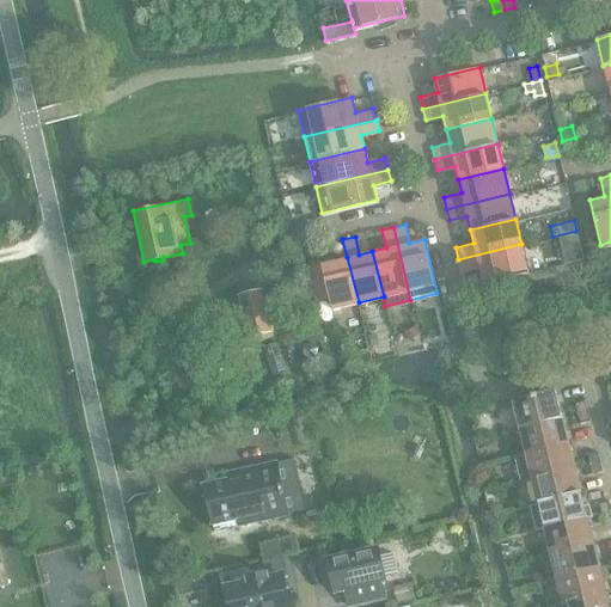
[(521,244),(458,259),(462,270),(478,267),(482,281),(527,270),(521,244)]
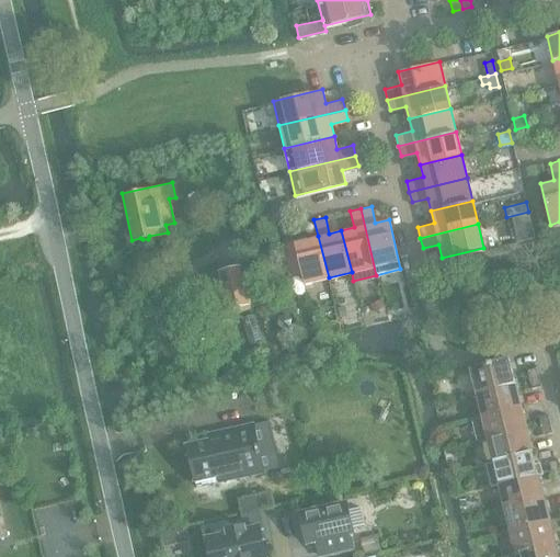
[(530,224),(515,227),(518,240),(534,236),(530,224)]
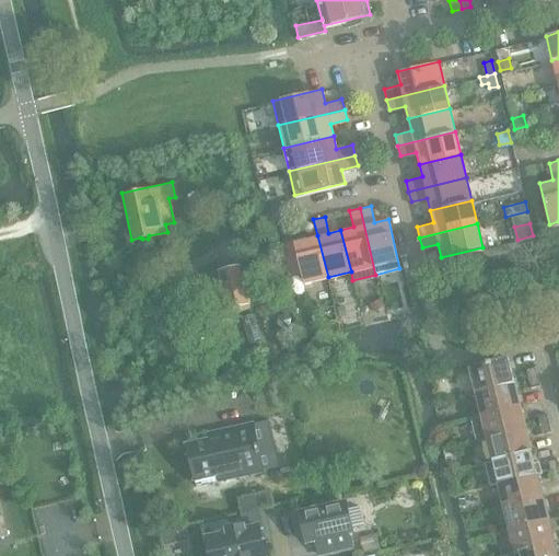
[(317,235),(281,244),(289,274),(301,271),(303,282),(328,277),(317,235)]
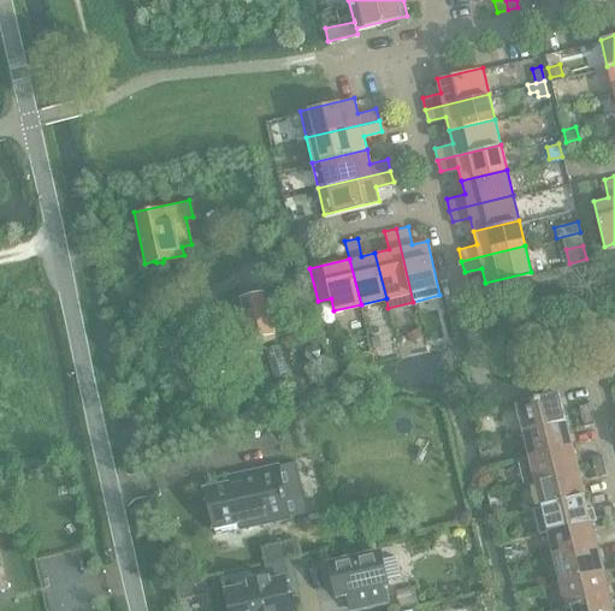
[(262,290),(238,296),(248,333),(272,327),(262,290)]
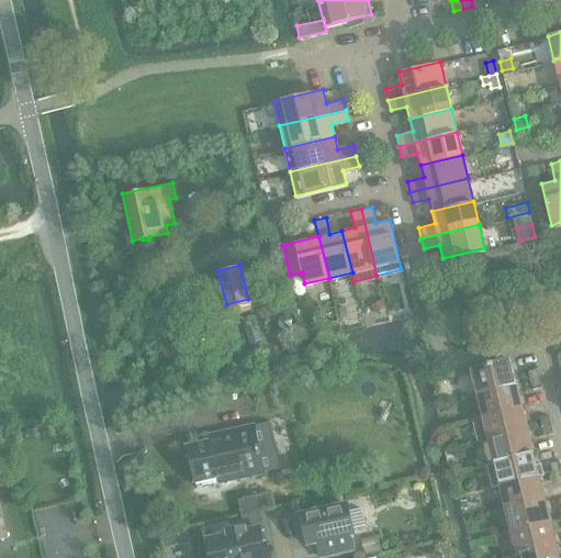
[(380,298),(371,304),(376,311),(384,305),(380,298)]
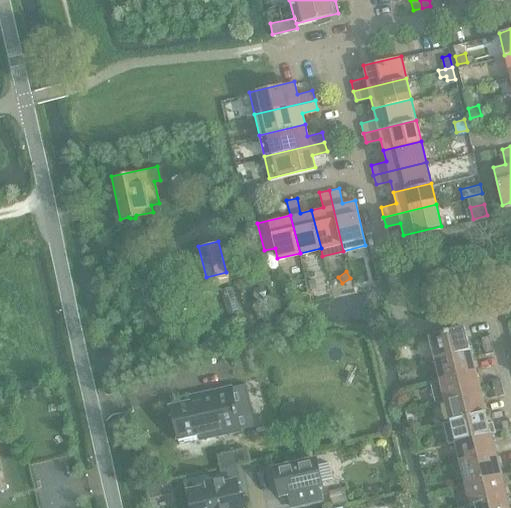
[(464,325),(429,334),(434,356),(469,347),(464,325)]
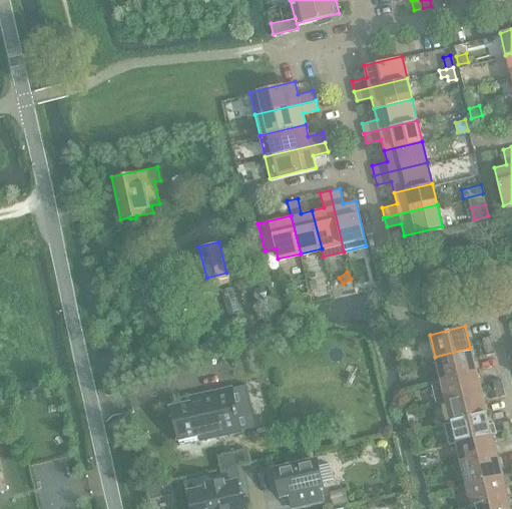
[(490,335),(481,337),(483,345),(492,343),(490,335)]
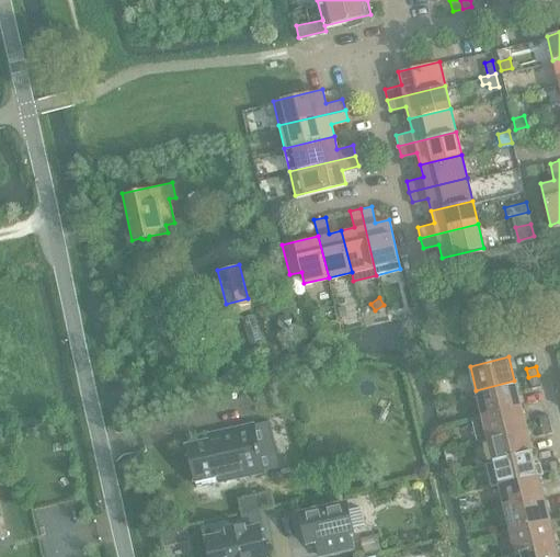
[(538,375),(528,377),(530,387),(540,385),(538,375)]
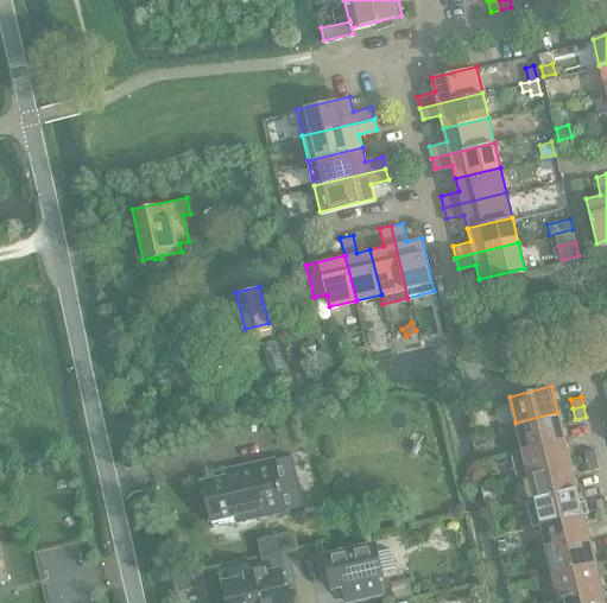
[(557,412),(516,423),(522,448),(564,437),(557,412)]
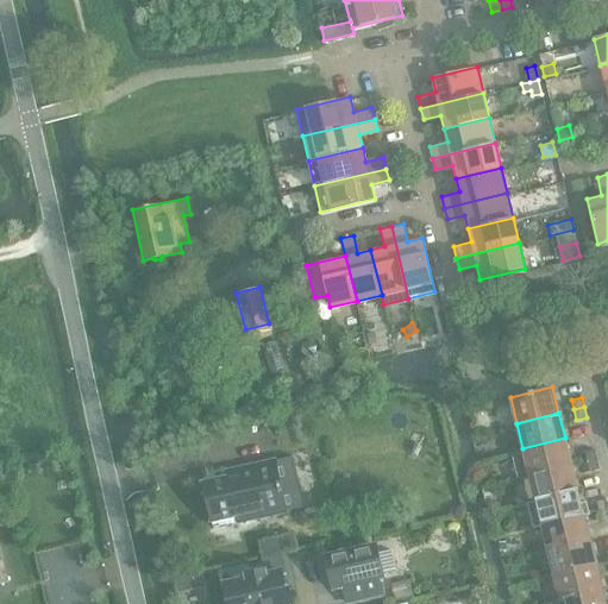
[(522,448),(512,451),(518,477),(530,474),(571,463),(565,438),(522,448)]
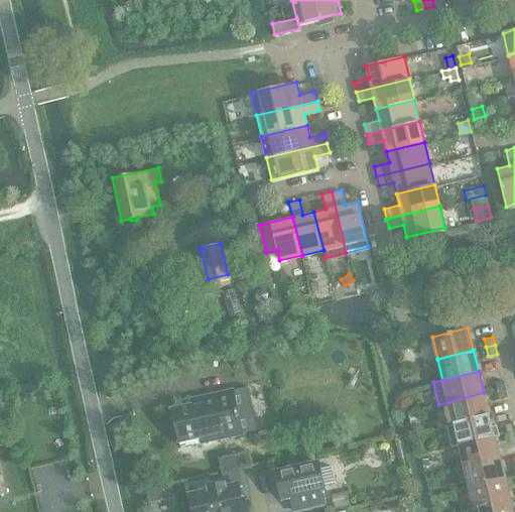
[(503,379),(494,381),(496,389),(505,387),(503,379)]
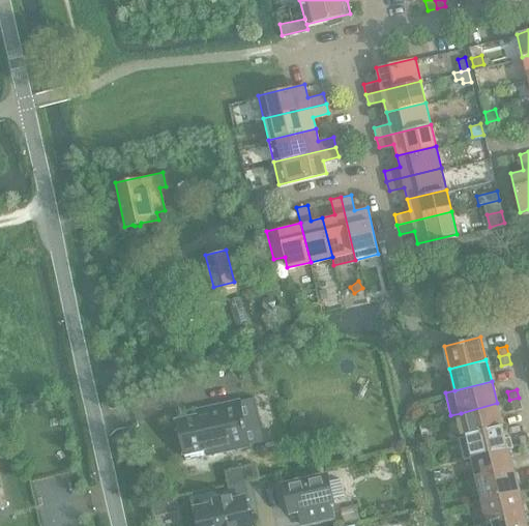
[(519,398),(509,400),(511,409),(521,406),(519,398)]
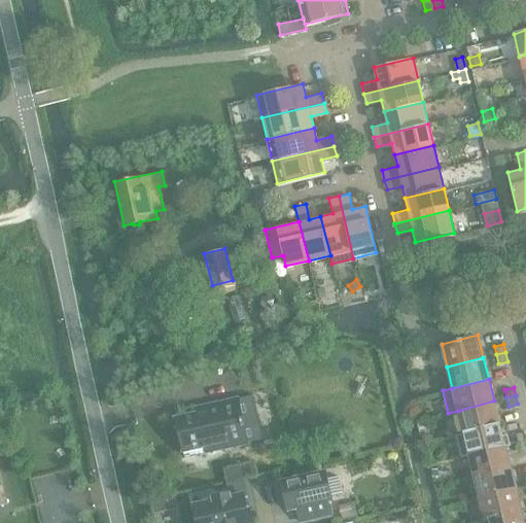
[(195,412),(174,417),(181,450),(182,450),(183,454),(204,450),(246,441),(236,396),(194,407),(195,412)]
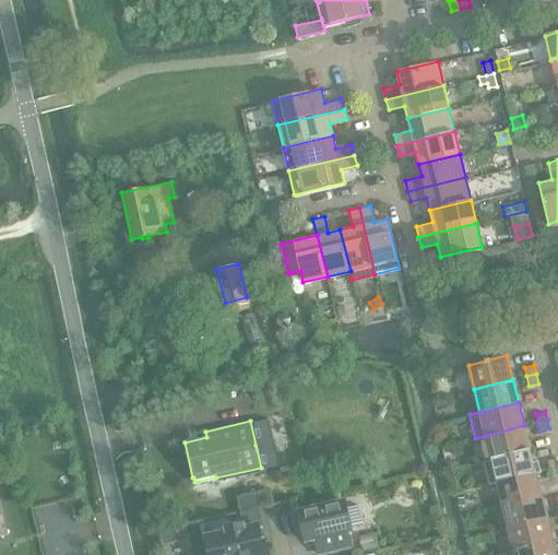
[(524,425),(486,436),(491,458),(530,448),(524,425)]
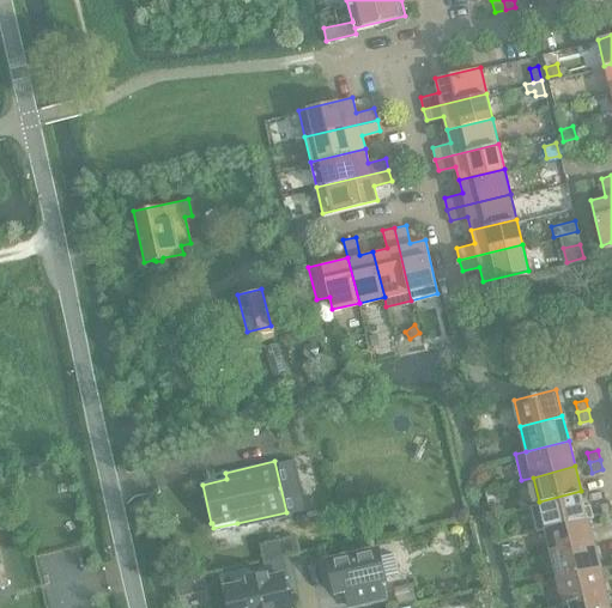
[(581,491),(539,502),(545,527),(587,516),(581,491)]
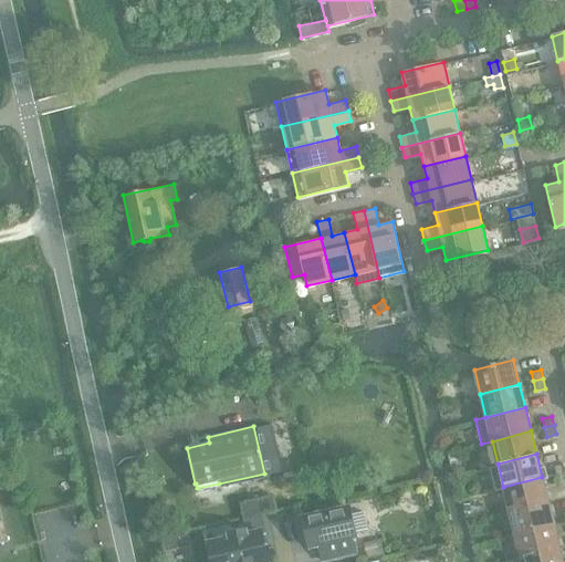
[(564,469),(563,462),(554,465),(556,474),(564,471),(564,469)]
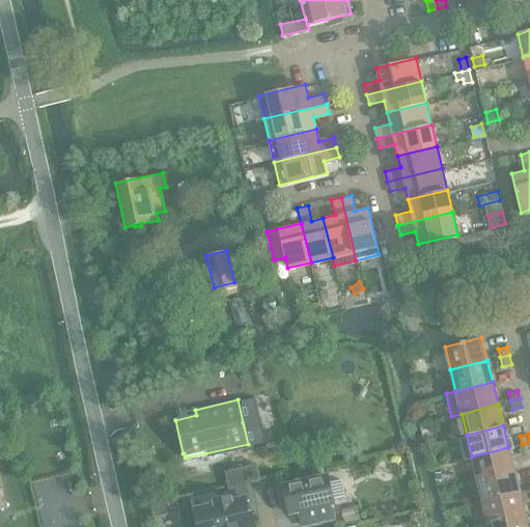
[(508,447),(472,456),(477,478),(513,469),(508,447)]
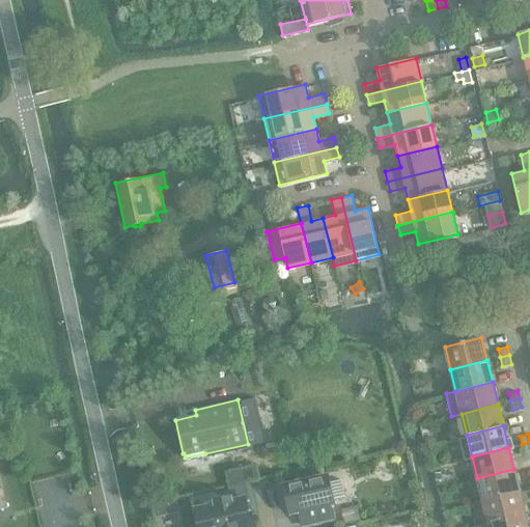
[(225,470),(228,484),(258,477),(255,464),(225,470)]
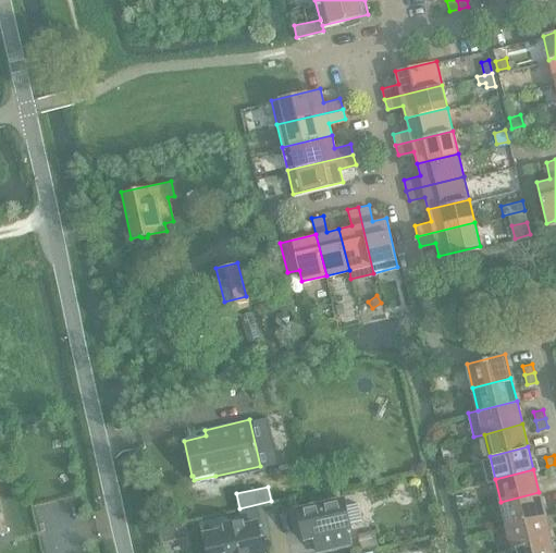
[(539,492),(501,502),(506,525),(544,515),(539,492)]
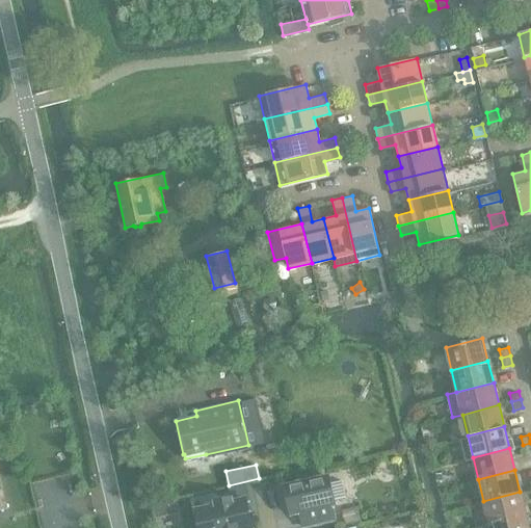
[(327,475),(285,485),(291,513),(300,511),(302,525),(333,518),(329,505),(334,504),(327,475)]
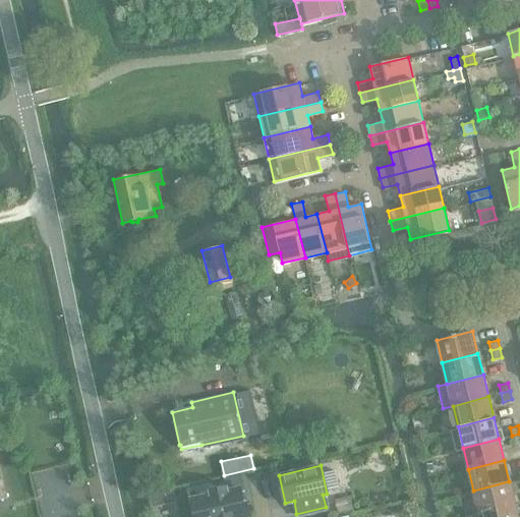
[(509,481),(473,491),(478,512),(514,503),(509,481)]
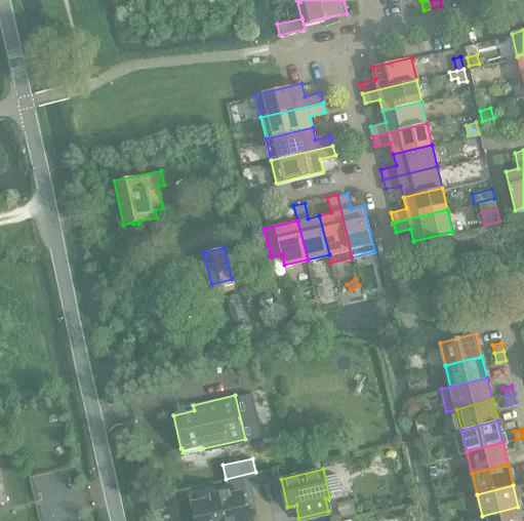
[(248,520),(242,491),(229,494),(228,491),(212,495),(212,497),(193,503),(197,520),(248,520)]
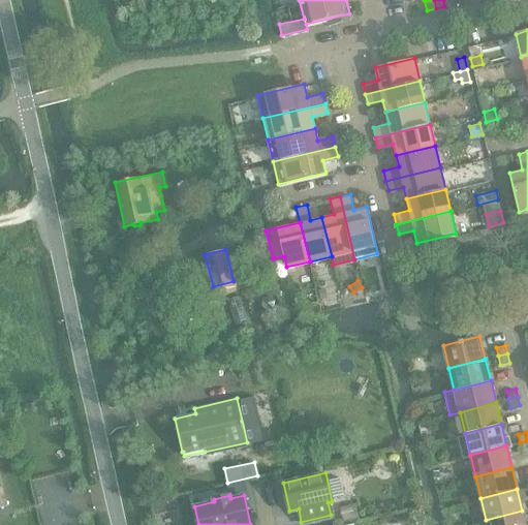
[(160,512),(157,500),(152,501),(154,514),(160,512)]
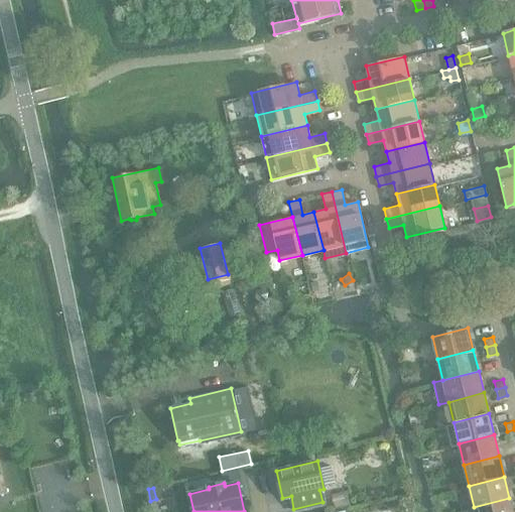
[(349,504),(346,490),(332,493),(335,507),(349,504)]
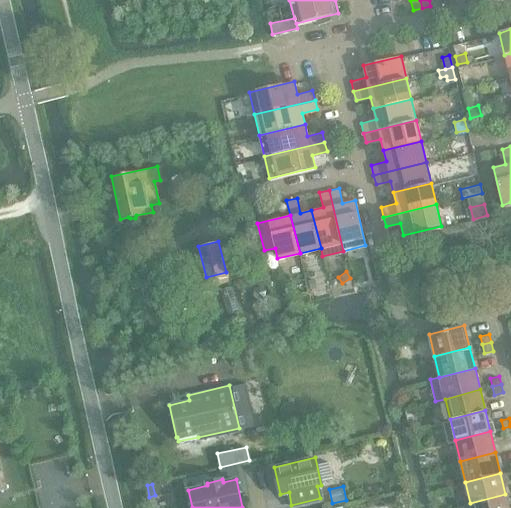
[(470,503),(463,505),(463,507),(510,507),(510,506),(509,507),(505,494),(470,503)]
